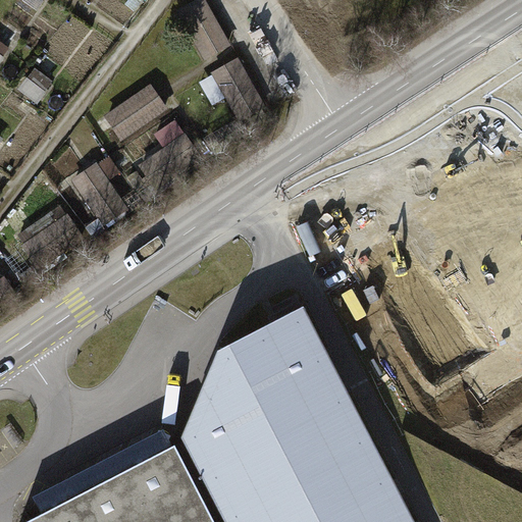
[(231,46),(206,0),(202,0),(180,12),(206,59),(231,46)]
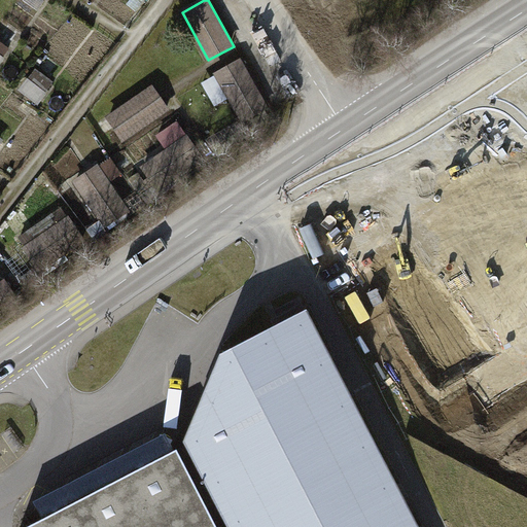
[(0,66),(11,51),(0,42),(0,66)]
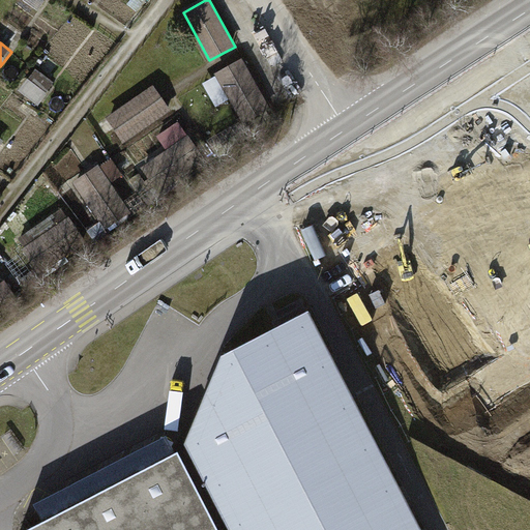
[(243,60),(217,75),(247,131),(274,117),(243,60)]
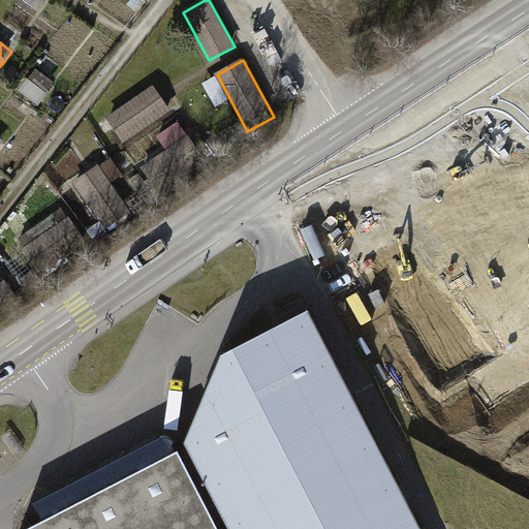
[(55,84),(37,70),(21,92),(38,105),(55,84)]
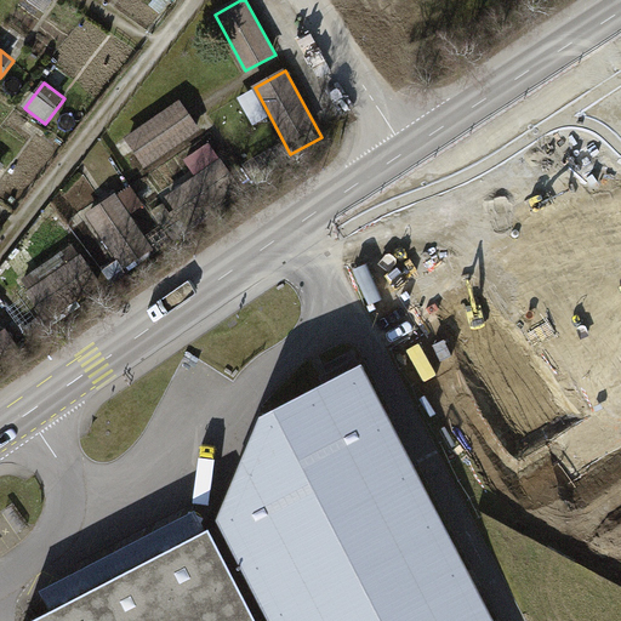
[(201,131),(181,103),(127,141),(147,169),(201,131)]
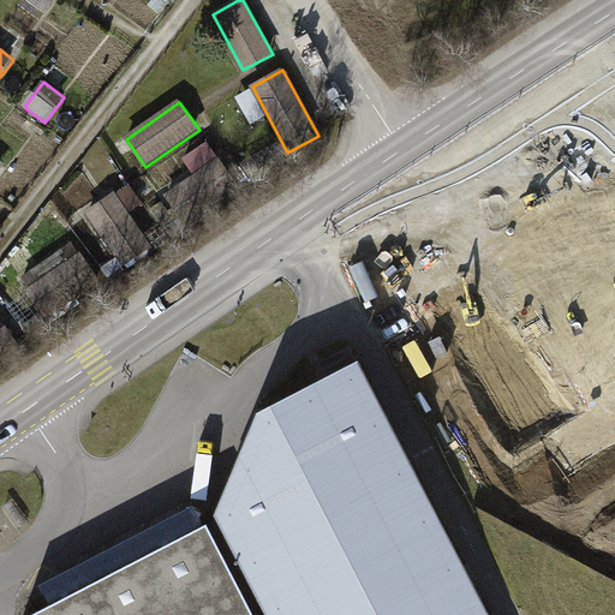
[(240,189),(221,160),(167,197),(186,225),(240,189)]
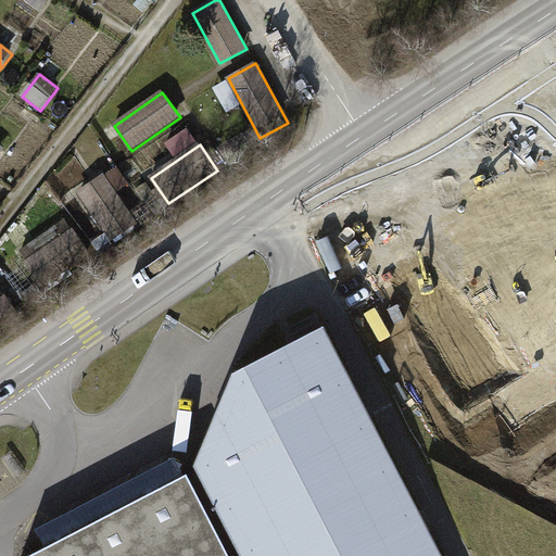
[(138,224),(104,175),(78,193),(112,242),(138,224)]
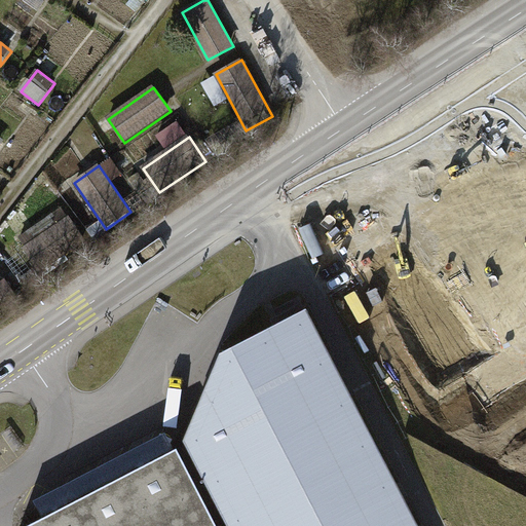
[(525,182),(435,236),(503,358),(525,341),(525,182)]
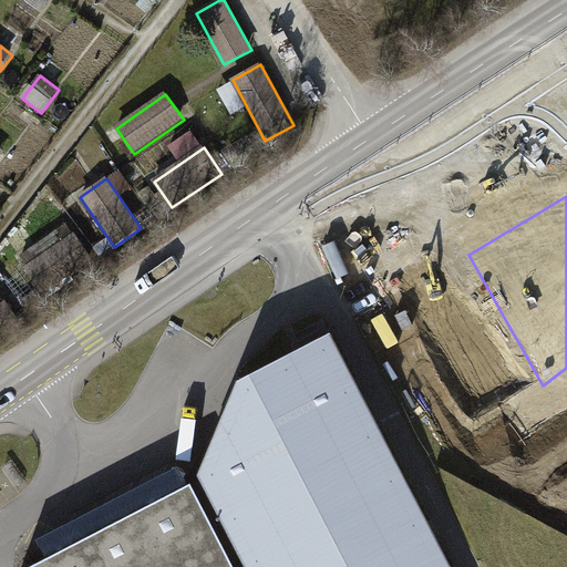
[(91,259),(73,234),(26,267),(43,292),(91,259)]
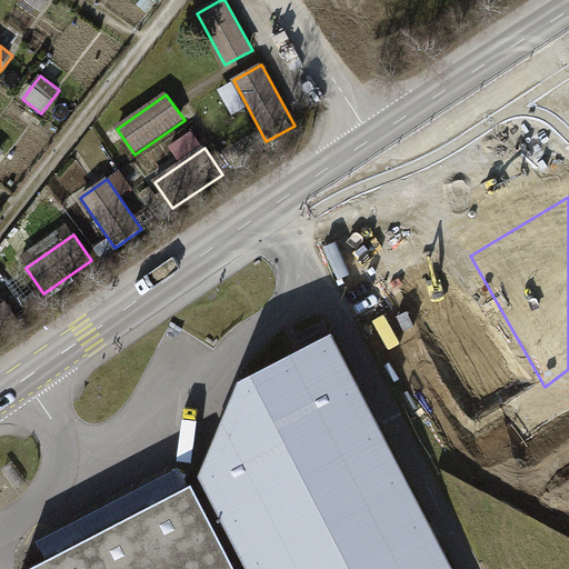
[(238,378),(197,473),(247,568),(450,568),(328,332),(238,378)]
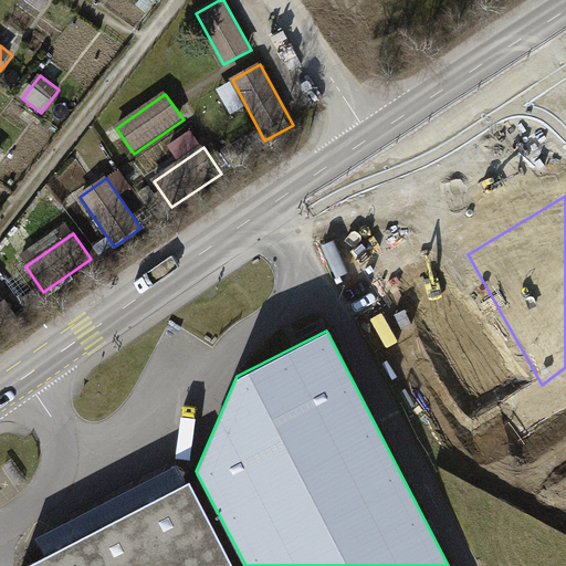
[(233,565),(189,480),(23,565),(233,565)]
